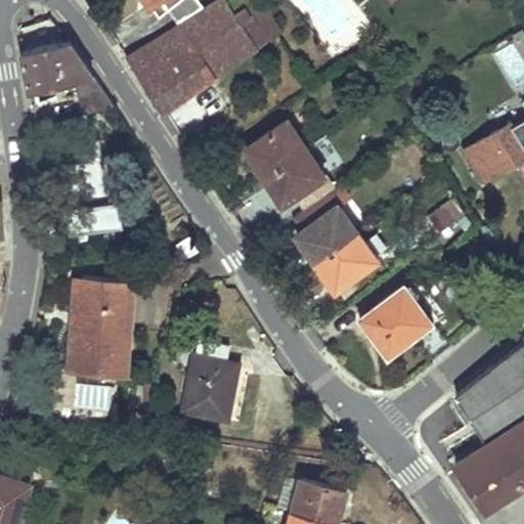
[(204,5),(200,0),(156,0),(151,3),(160,14),(169,8),(178,20),(204,5)]
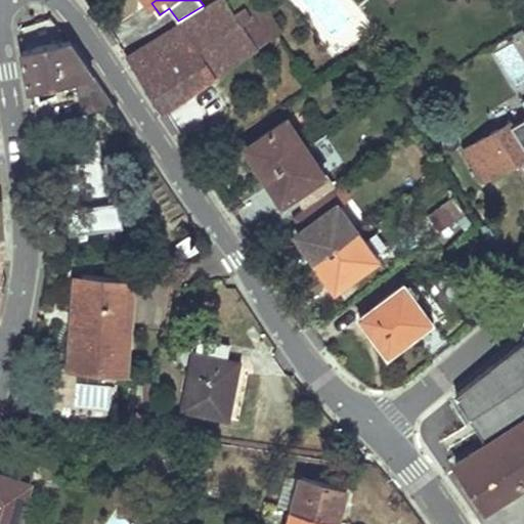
[(260,0),(216,0),(180,23),(214,74),(280,29),(260,0)]
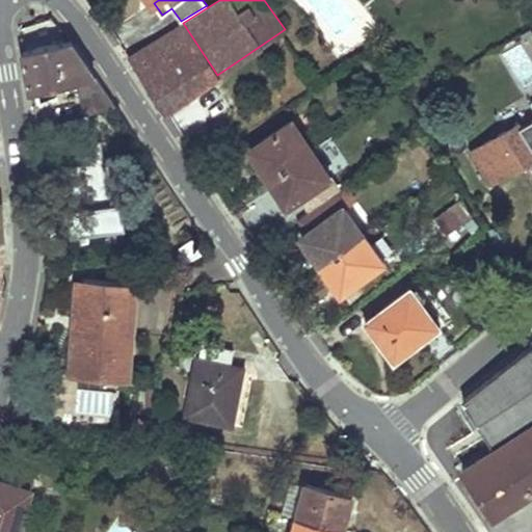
[(217,75),(183,23),(130,57),(133,62),(135,60),(153,89),(166,110),(217,75)]
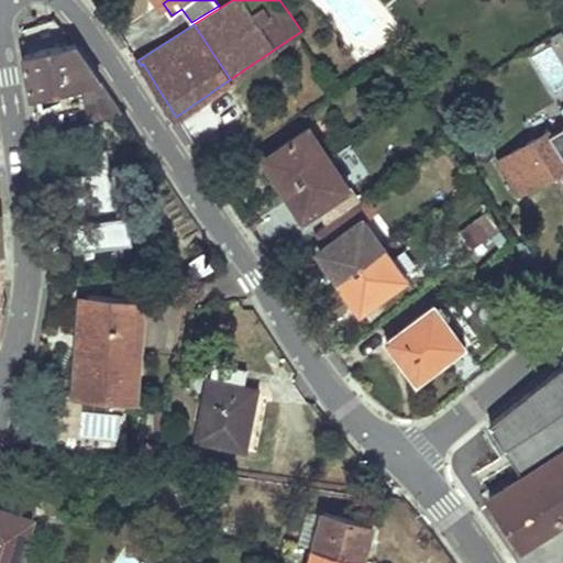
[(562,28),(538,43),(554,70),(562,65),(562,28)]
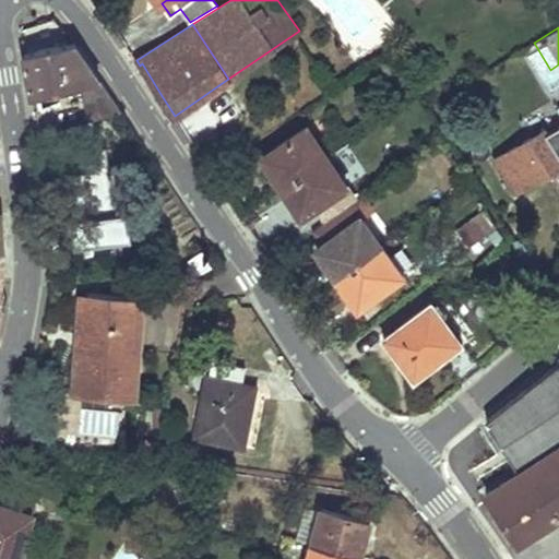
[(75,45),(28,54),(33,79),(36,99),(83,88),(91,119),(103,117),(104,119),(122,114),(75,45)]
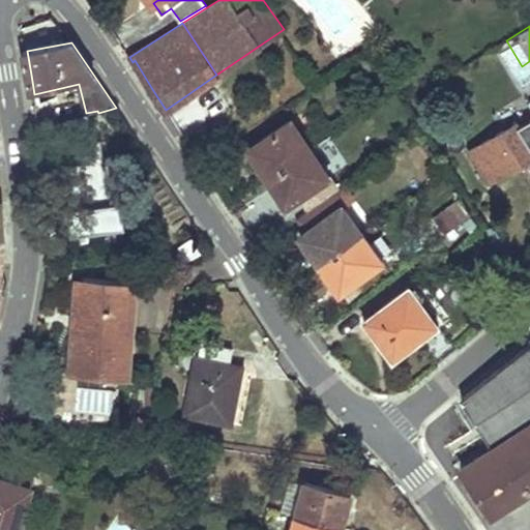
[(517,121),(469,150),(489,181),(520,162),(522,165),(529,159),(529,117),(519,124),(517,121)]
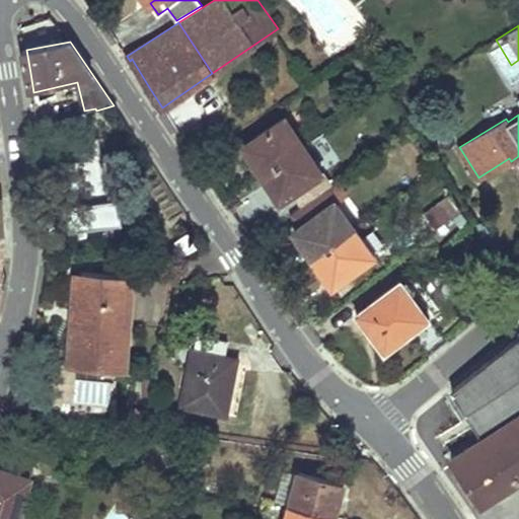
[(286,117),(243,145),(251,157),(262,172),(304,144),(286,117)]
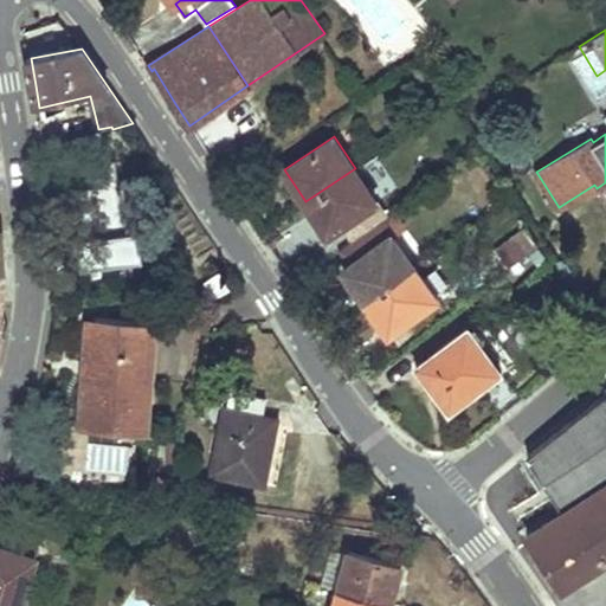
[(84,262),(129,255),(114,158),(69,165),(75,201),(84,262)]
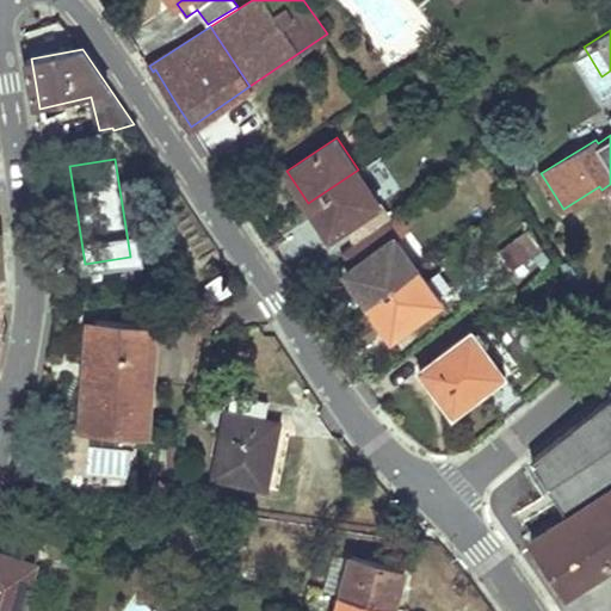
[(308,203),(320,220),(327,215),(338,230),(381,202),(358,170),(308,203)]
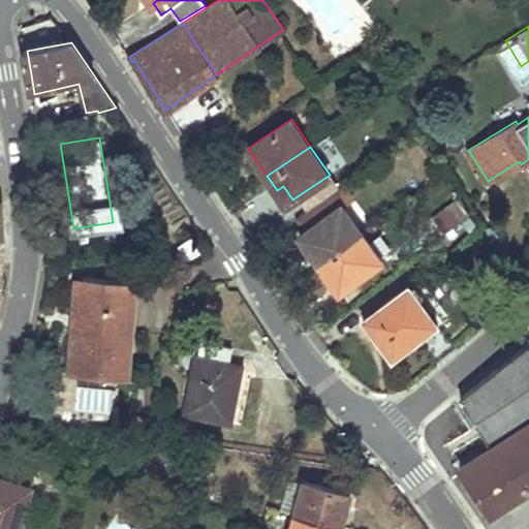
[(305,231),(315,244),(309,248),(319,262),(361,231),(340,205),(353,194),(345,182),(303,212),(312,226),(305,231)]
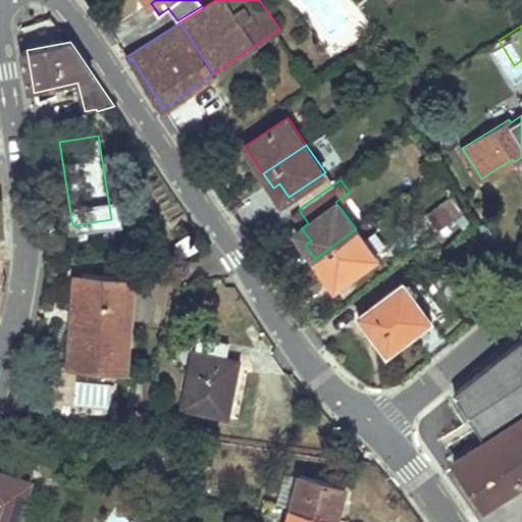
[(279,184),(273,188),(283,201),(289,197),(279,184)]
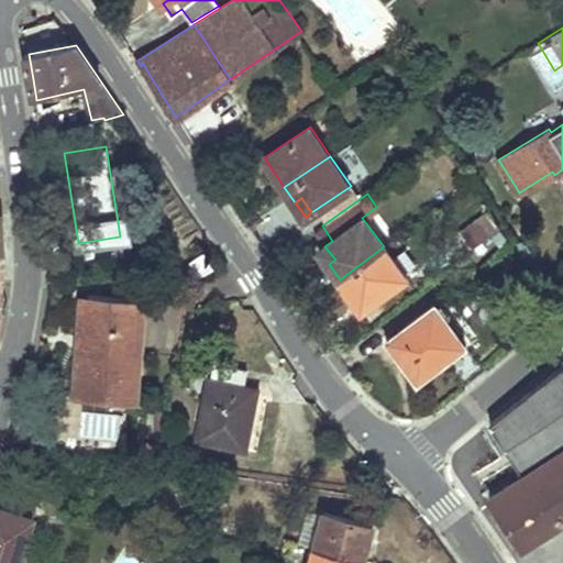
[(499,227),(489,209),(460,231),(471,247),(499,227)]
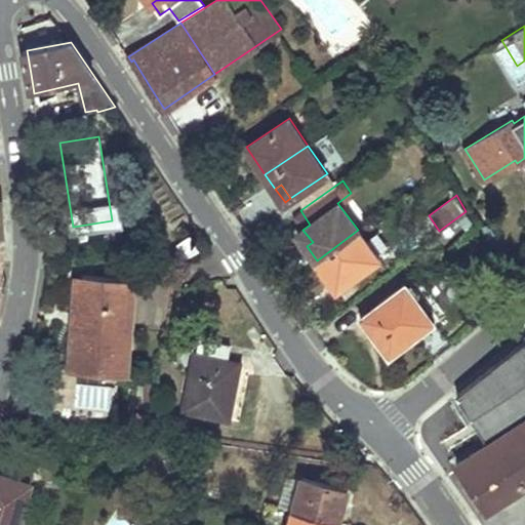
[(300,210),(293,215),(303,230),(310,225),(300,210)]
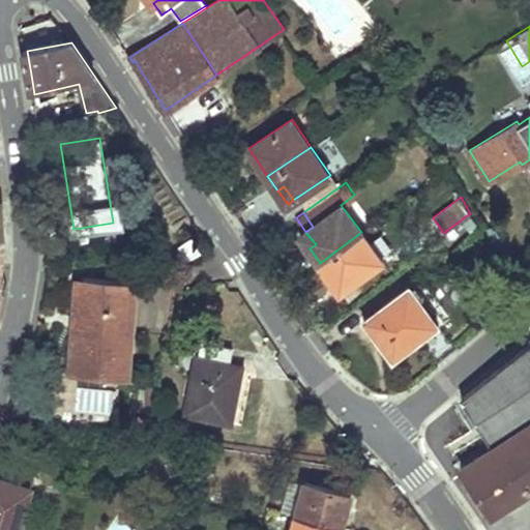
[(49,232),(59,232),(58,222),(49,223),(49,232)]
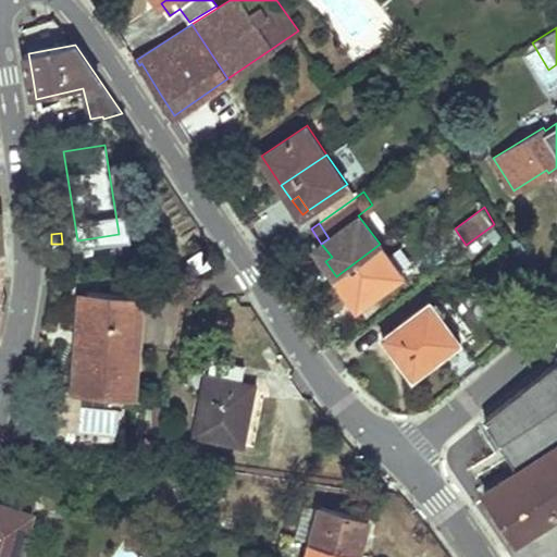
[(195,256),(201,251),(195,240),(186,245),(195,256)]
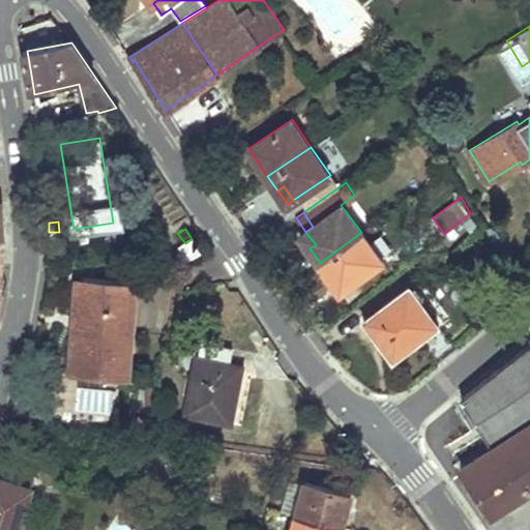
[(59,232),(49,232),(50,242),(58,241),(59,241),(59,232)]
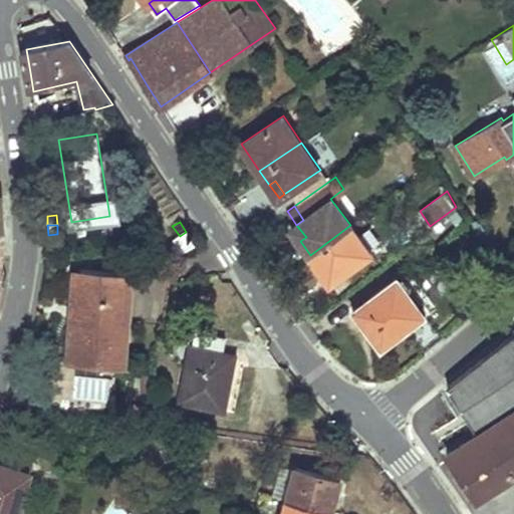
[(296,225),(291,229),(300,241),(306,237),(296,225)]
